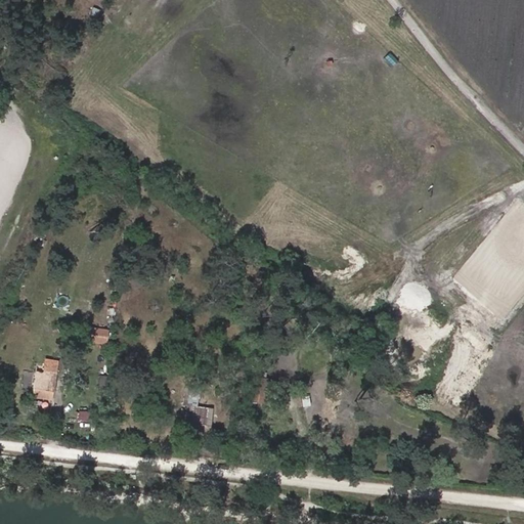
[(107,342),(108,326),(87,324),(85,340),(107,342)]
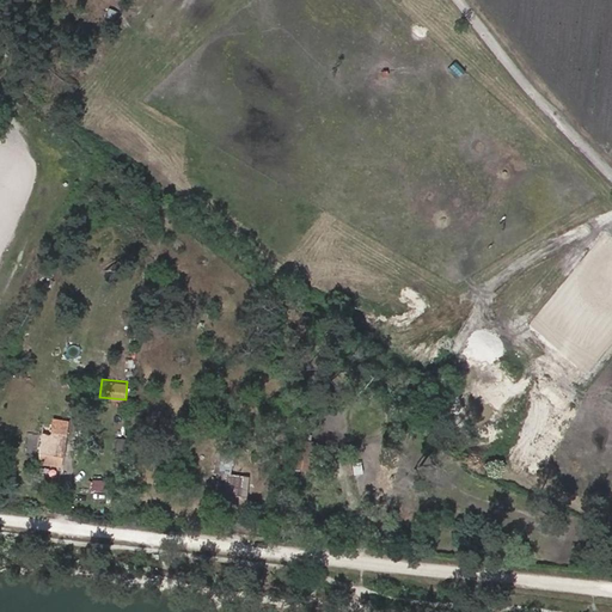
[(204,392),(201,405),(221,410),(225,392),(216,391),(215,395),(204,392)]
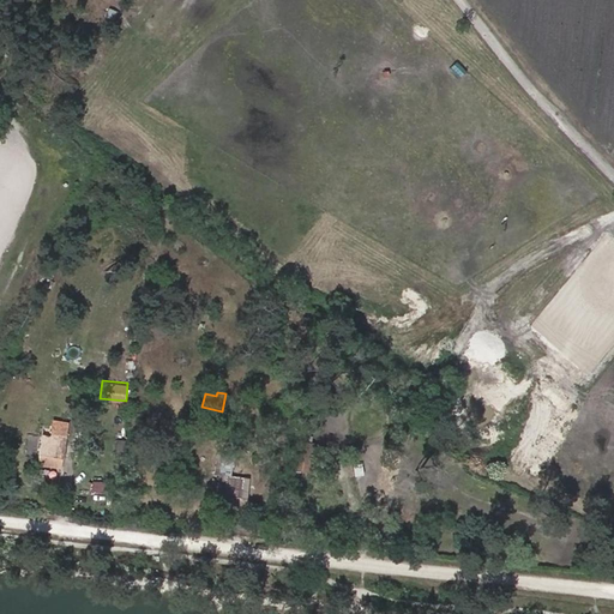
[(42,437),(40,453),(61,456),(64,440),(42,437)]
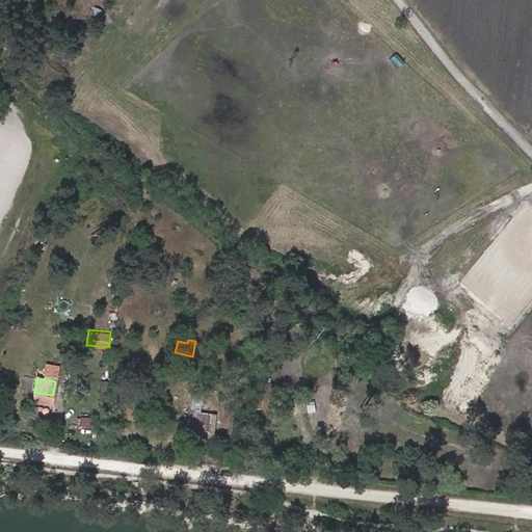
[(223,387),(221,400),(229,401),(231,388),(223,387)]
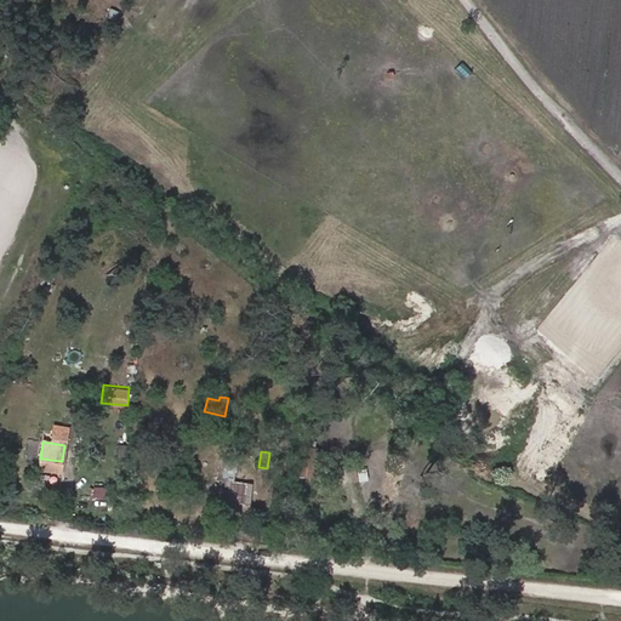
[(298,476),(311,477),(314,453),(302,451),(298,476)]
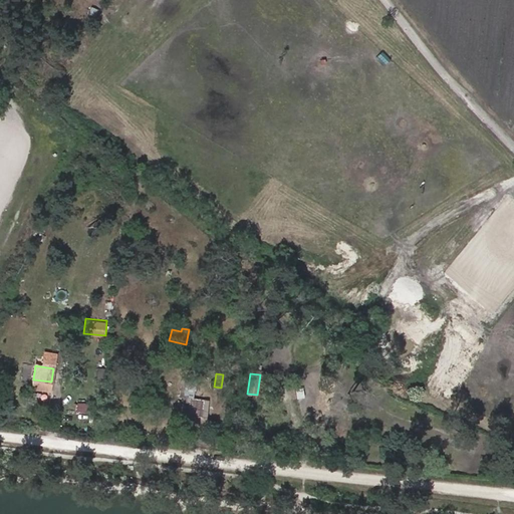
[(185,398),(184,398),(181,417),(189,418),(189,420),(189,421),(205,423),(207,401),(192,399),(193,392),(195,392),(196,380),(187,379),(185,398)]
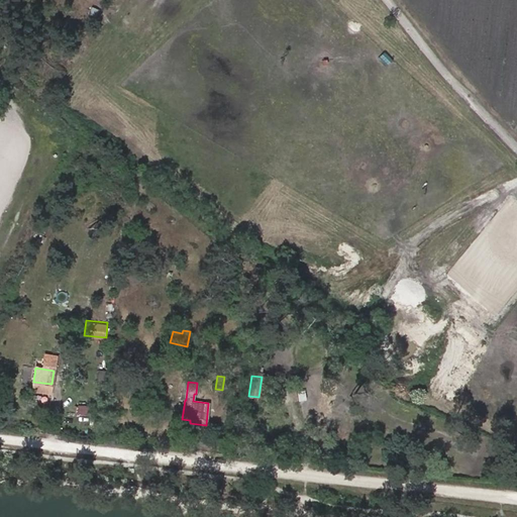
[(77,424),(97,424),(97,415),(88,415),(88,406),(77,405),(77,424)]
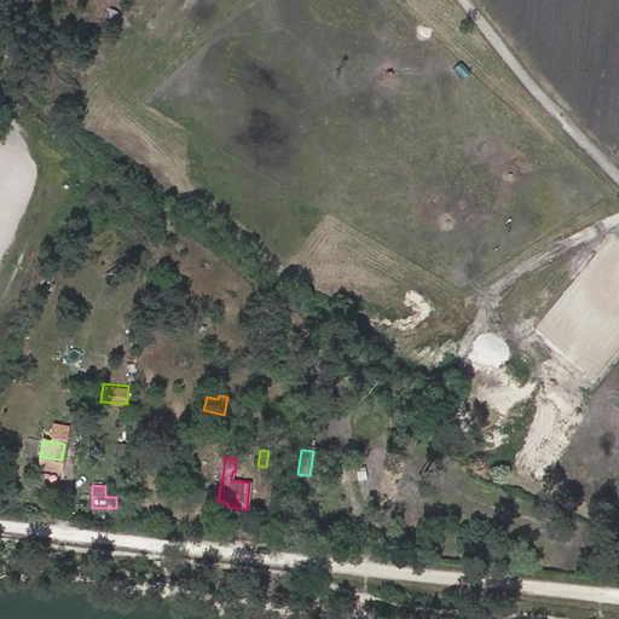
All buildings are outlined.
